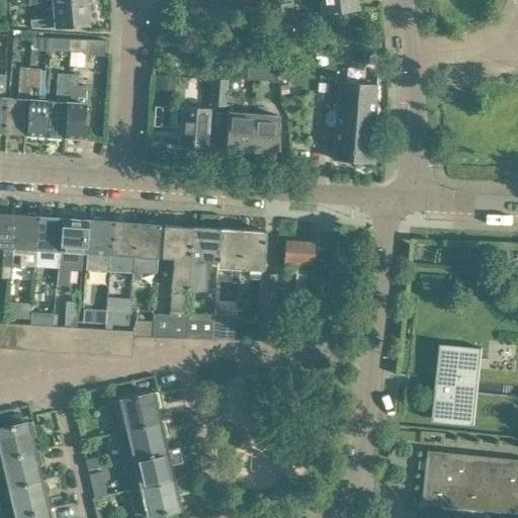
[(88,24),(86,0),(76,0),(53,2),(54,16),(30,18),(31,27),(46,28),(55,27),(88,24)]
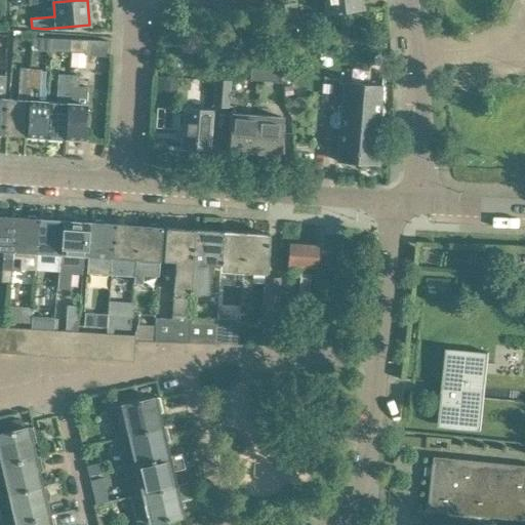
[(323,0),(325,14),(361,10),(360,0),(323,0)]
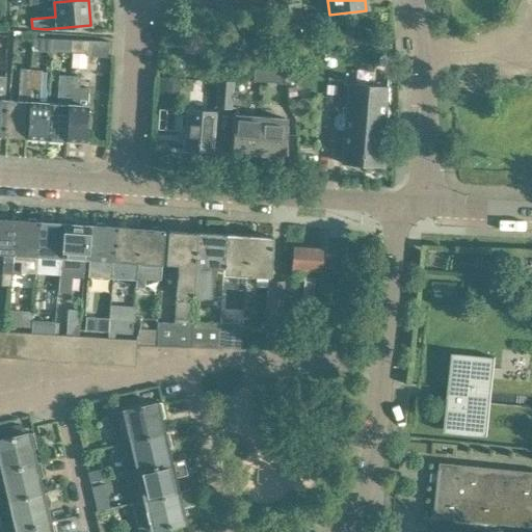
[(299,1),(274,4),(275,20),(301,17),(299,1)]
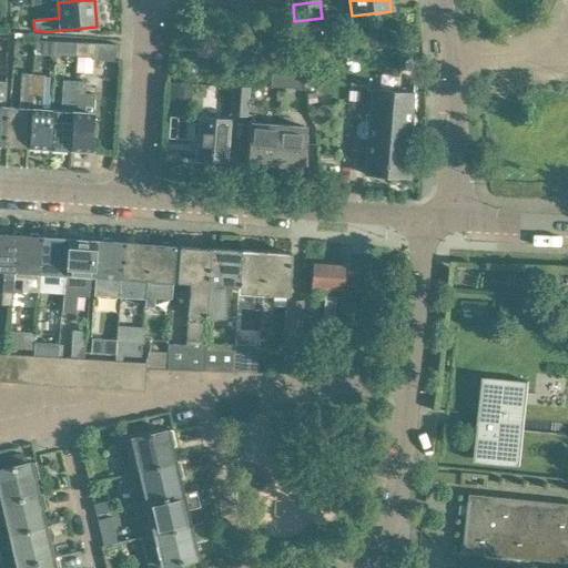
[(100,40),(120,39),(120,26),(100,27),(100,40)]
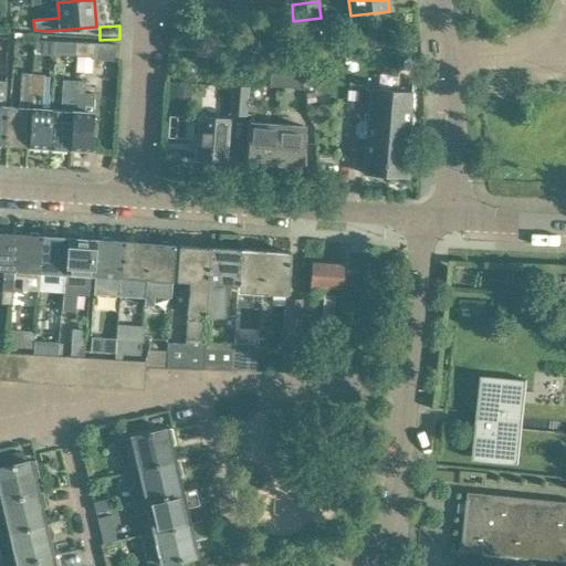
[(55,55),(55,42),(34,41),(34,54),(55,55)]
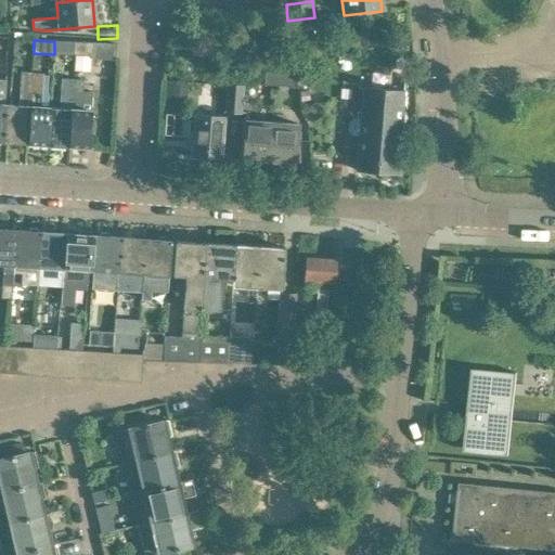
[(74,55),(74,42),(54,41),(54,54),(74,55)]
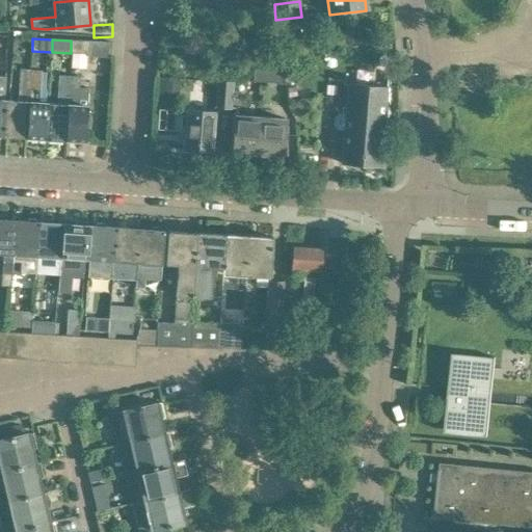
[(86,54),(85,42),(71,41),(71,53),(86,54)]
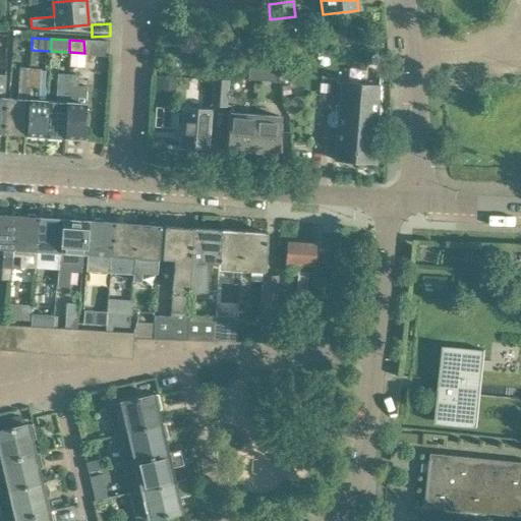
[(109,42),(83,41),(84,53),(87,53),(85,56),(108,57),(109,42)]
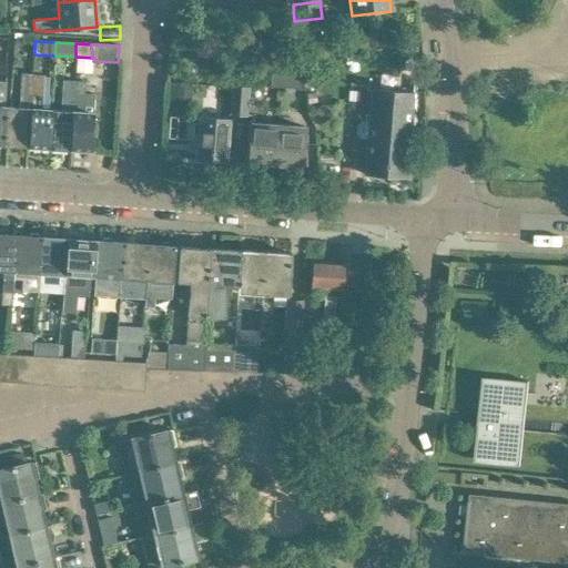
[(68,75),(85,75),(87,61),(69,60),(68,75)]
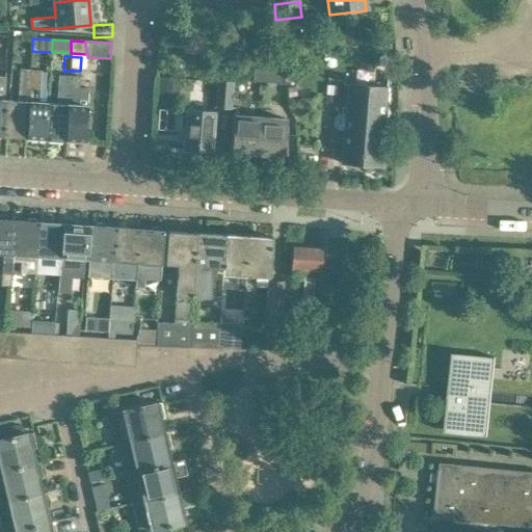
[(26,137),(30,69),(20,68),(18,100),(5,99),(4,99),(1,135),(26,137)]
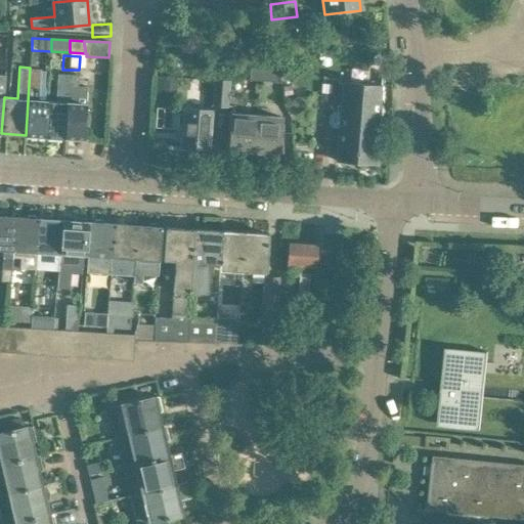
[(251,67),(249,79),(259,80),(260,68),(251,67)]
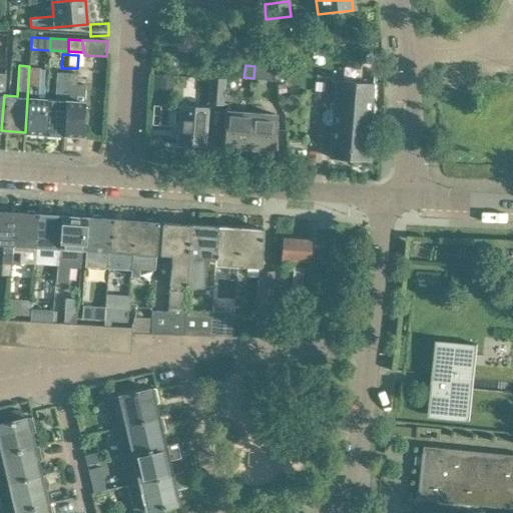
[(44,133),(46,98),(44,98),(45,87),(44,83),(45,68),(40,68),(40,67),(29,66),(25,132),(44,133)]
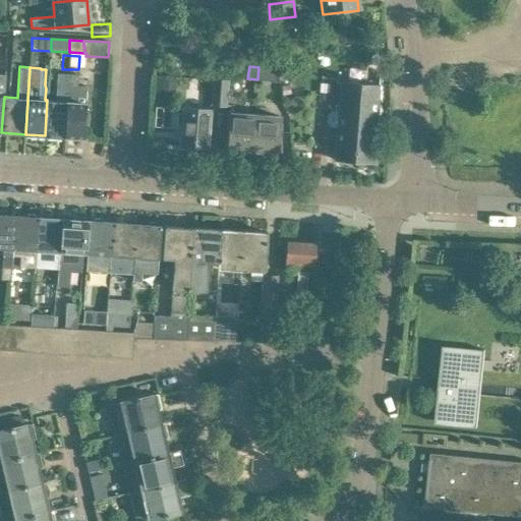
[(258,67),(257,79),(268,80),(269,68),(258,67)]
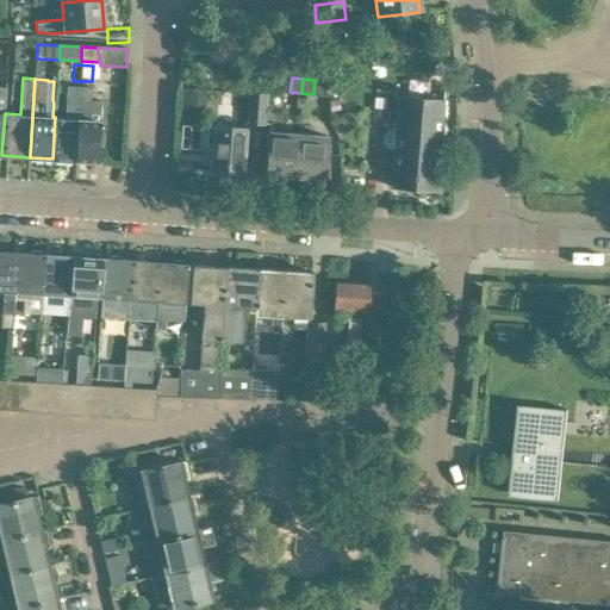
[(75,161),(80,87),(68,86),(66,118),(55,117),(53,159),(75,161)]
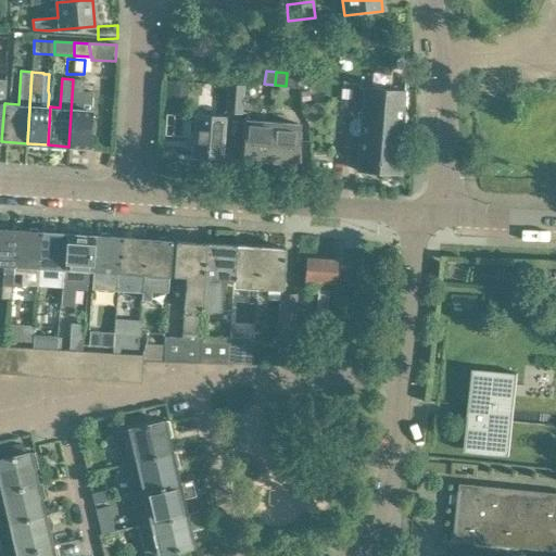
[(89,148),(91,111),(92,92),(84,92),(84,80),(73,79),(68,147),(89,148)]
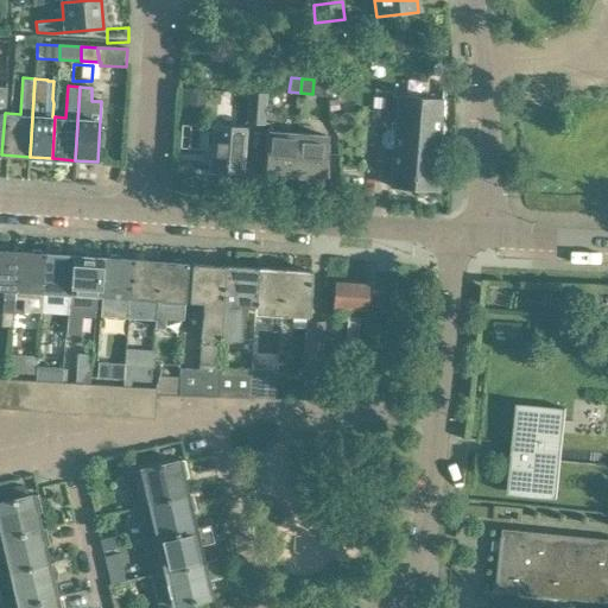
[(249,92),(247,121),(264,122),(266,94),(249,92)]
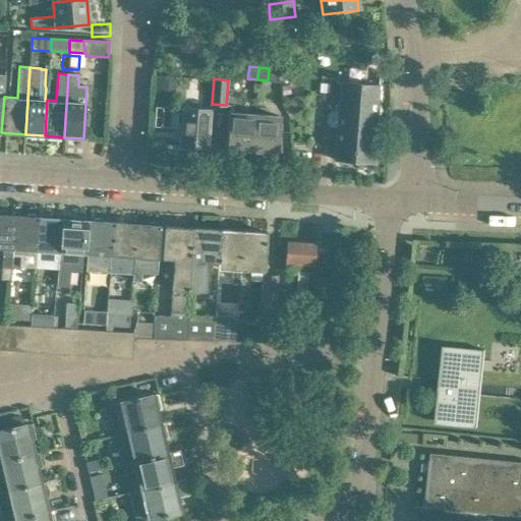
[(340,81),(338,112),(331,112),(327,115),(327,123),(331,127),(337,127),(334,160),(373,163),(380,84),(340,81)]
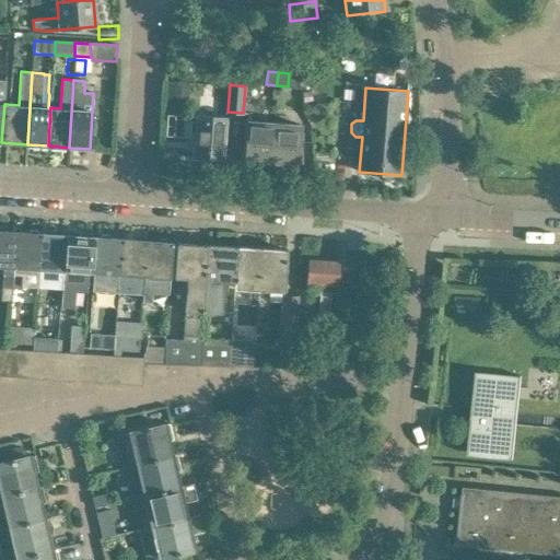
[(190,121),(189,135),(195,135),(193,156),(222,159),(225,117),(196,115),(195,123),(190,121)]
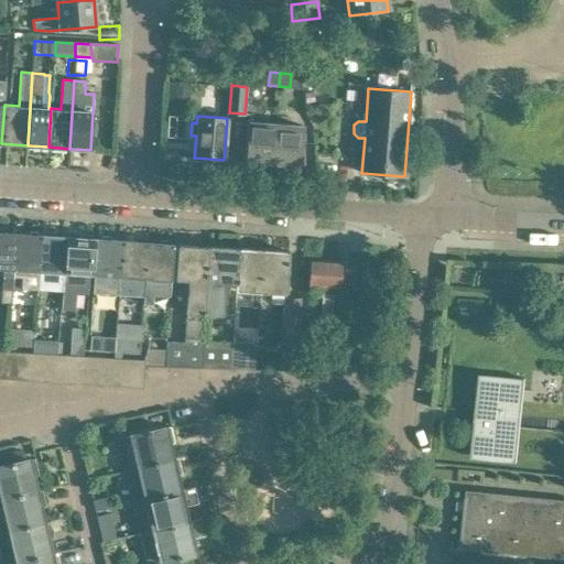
[(272,164),(275,125),(248,122),(245,162),(272,164)]
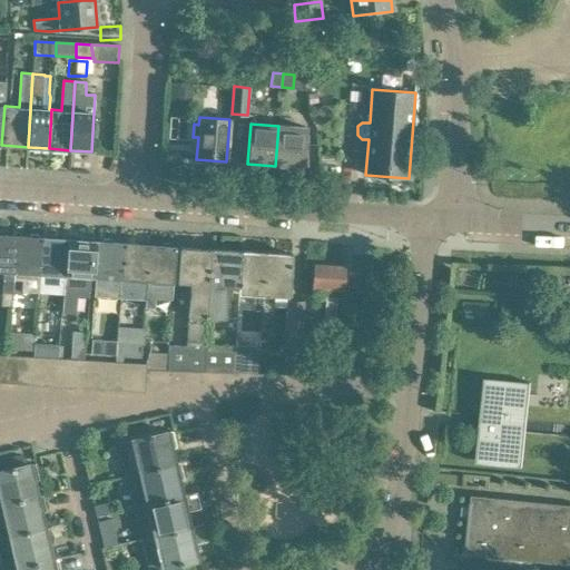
[(307,128),(278,126),(275,166),(304,168),(307,128)]
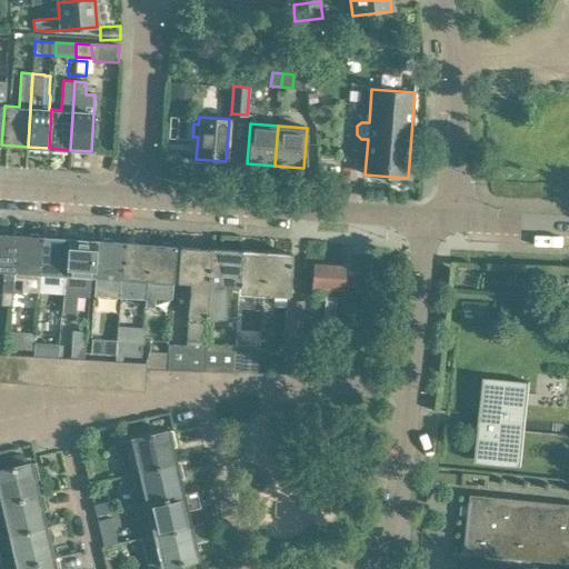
[(12,292),(17,235),(2,235),(1,231),(0,230),(0,269),(3,270),(3,278),(3,292),(2,292),(2,303),(11,303),(12,292)]
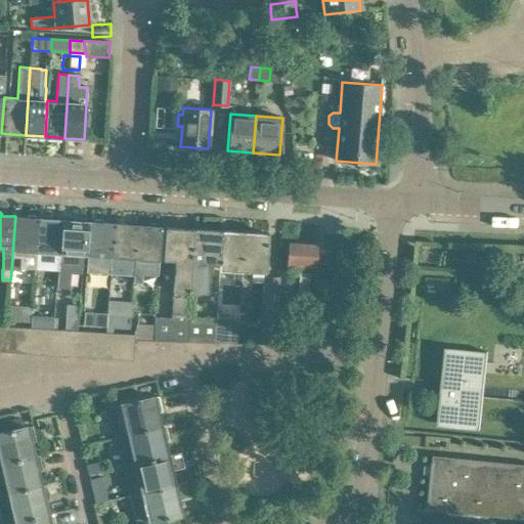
[(36,257),(38,218),(35,218),(34,215),(28,215),(27,217),(15,216),(11,269),(20,269),(20,267),(36,268),(37,257),(36,257)]
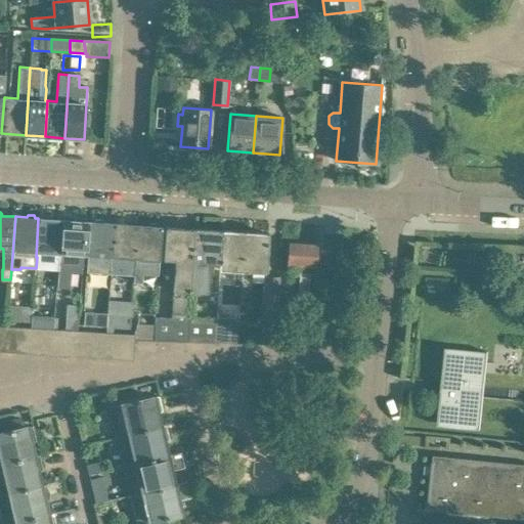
[(38,218),(36,257),(37,257),(36,268),(57,269),(58,266),(58,259),(61,220),(50,219),(49,216),(42,216),(41,218),(38,218)]
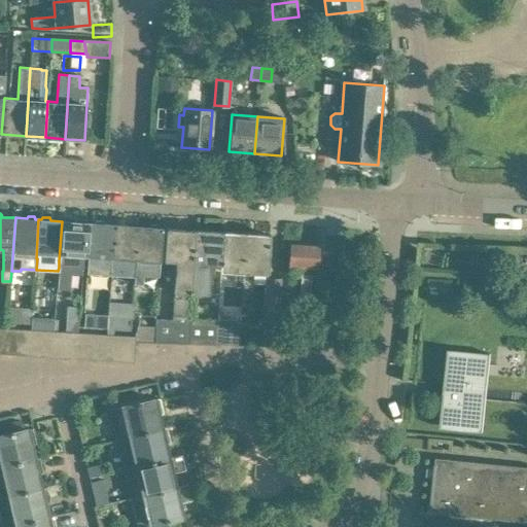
[(59,260),(59,268),(82,270),(83,256),(85,256),(88,222),(85,222),(83,222),(82,219),(75,219),(74,221),(62,221),(59,260)]
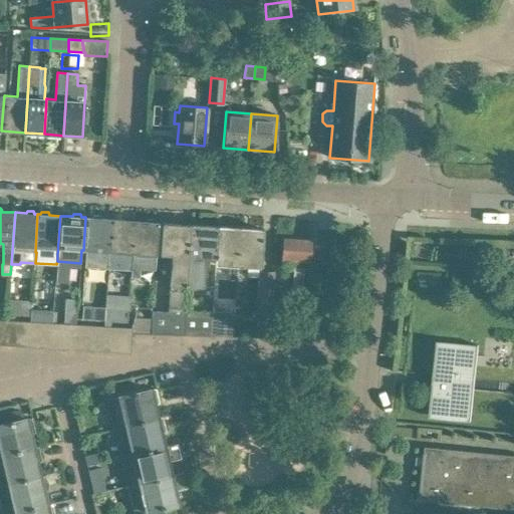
[(85,217),(83,250),(85,250),(84,267),(109,269),(110,252),(109,252),(111,219),(100,218),(99,216),(92,215),(91,218),(88,217),(85,217)]
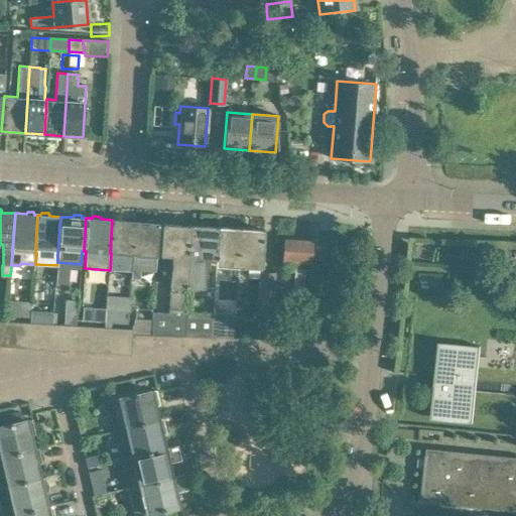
[(111,253),(110,270),(132,271),(135,222),(124,221),(123,218),(116,218),(115,220),(112,220),(110,253),(111,253)]
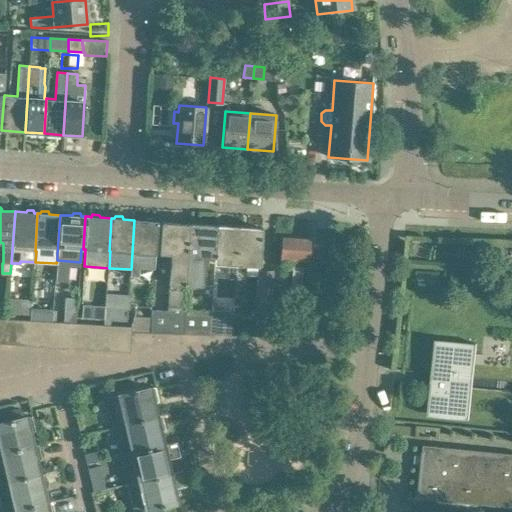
[(141,254),(155,255),(158,221),(155,221),(154,218),(147,218),(146,220),(134,220),(131,269),(130,276),(140,276),(141,254)]
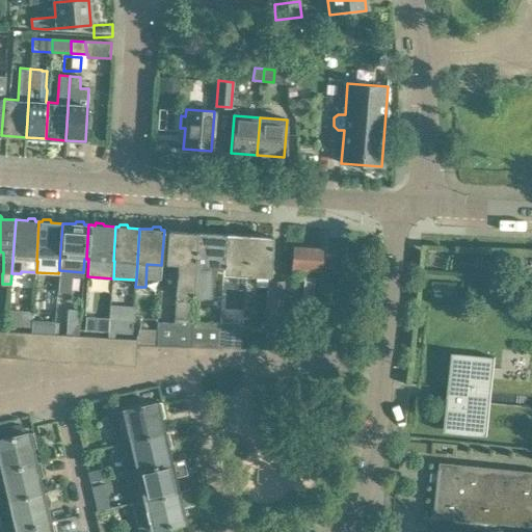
[(192,296),(197,232),(168,230),(165,264),(178,265),(175,322),(157,321),(156,329),(159,329),(158,346),(190,348),(192,323),(192,322),(192,296)]
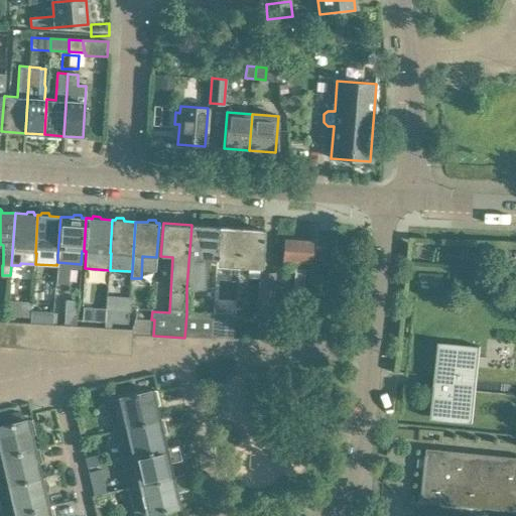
[(217,259),(219,227),(191,225),(186,287),(204,288),(206,258),(217,259)]
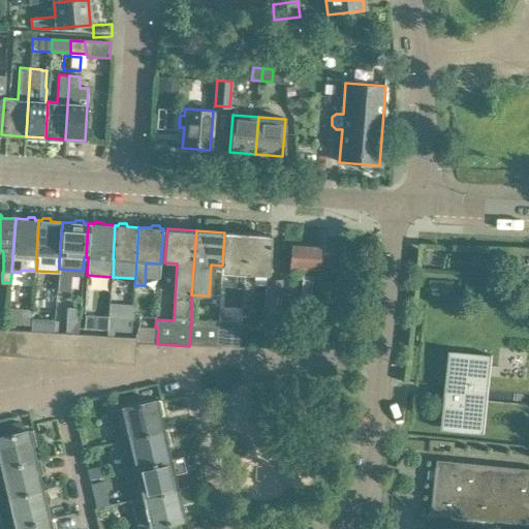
[(244,287),(248,235),(224,232),(222,266),(221,274),(236,275),(236,286),(244,287)]
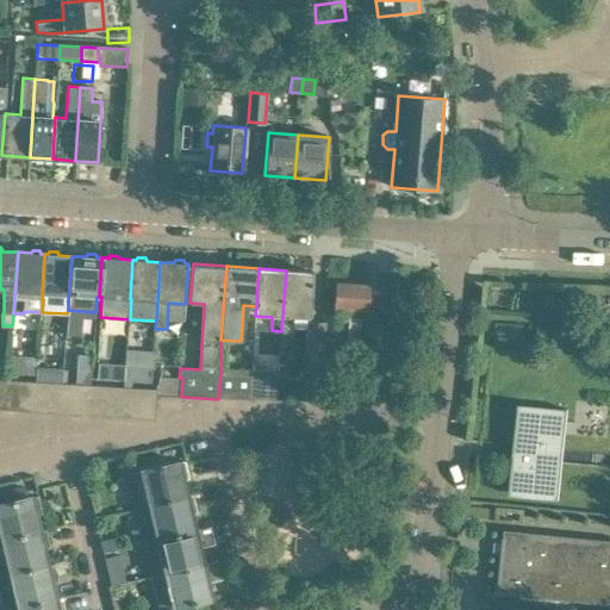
[(313,272),(286,271),(281,331),(280,343),(292,344),(293,335),(291,334),(293,323),(287,323),(288,316),(310,317),(313,272)]
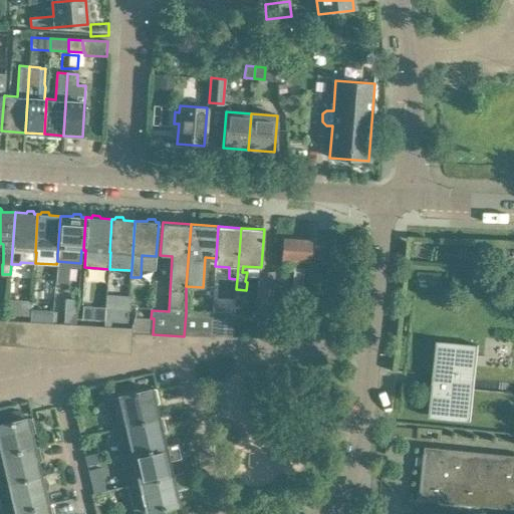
[(310,261),(311,241),(283,239),(282,259),(310,261)]
